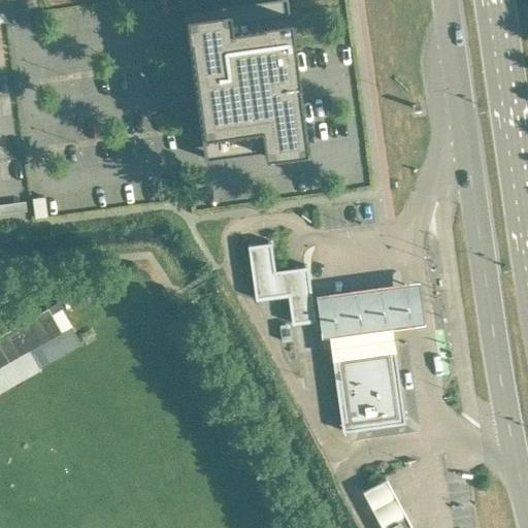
[(292,0),(196,0),(188,1),(204,121),(263,112),(267,142),(311,136),(292,0)]
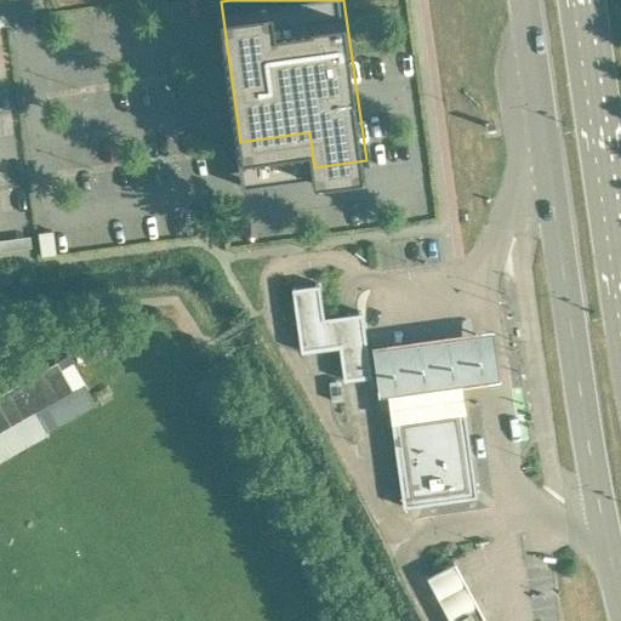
[(342,376),(343,380),(347,380),(346,377),(347,377),(366,374),(366,377),(370,376),(370,372),(369,372),(360,315),(362,315),(362,312),(358,313),(358,314),(323,319),(323,317),(322,318),(318,288),(319,288),(318,284),(314,284),(314,285),(296,288),(295,288),(295,286),(291,288),(291,291),(292,291),(301,348),(300,348),(300,352),(303,352),(303,348),(337,343),(339,347),(340,346),(343,376),(342,376)]
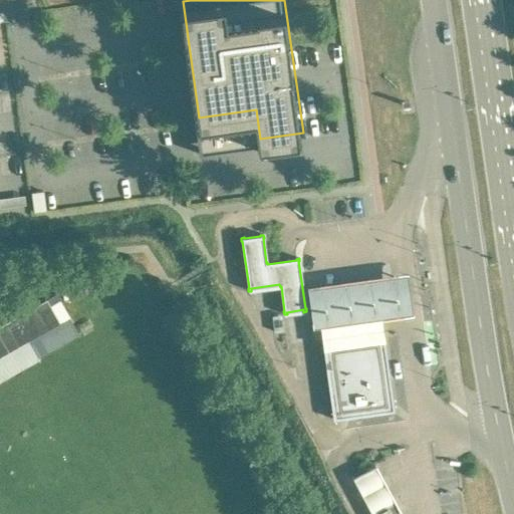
[(408,274),(307,288),(314,332),(415,317),(408,274)]
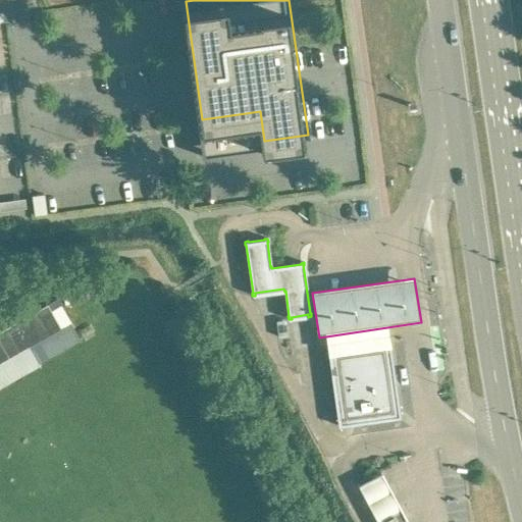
[(0,362),(61,327),(47,303),(0,329),(0,362)]
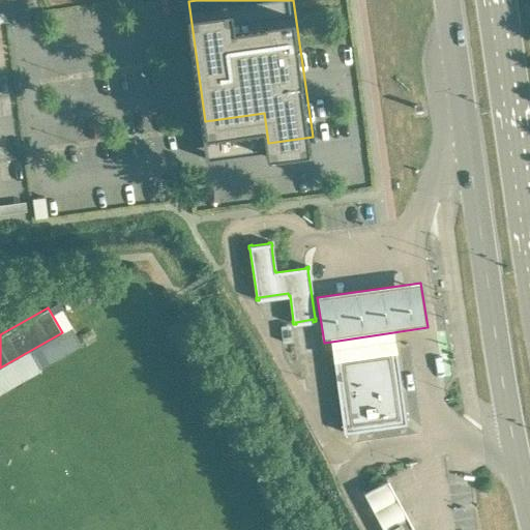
[(405,420),(395,350),(394,349),(395,349),(395,345),(392,346),(392,348),(335,356),(335,353),(332,354),(332,357),(333,357),(344,429),(343,429),(344,432),(347,432),(347,431),(403,422),(403,423),(407,423),(406,420),(405,420)]
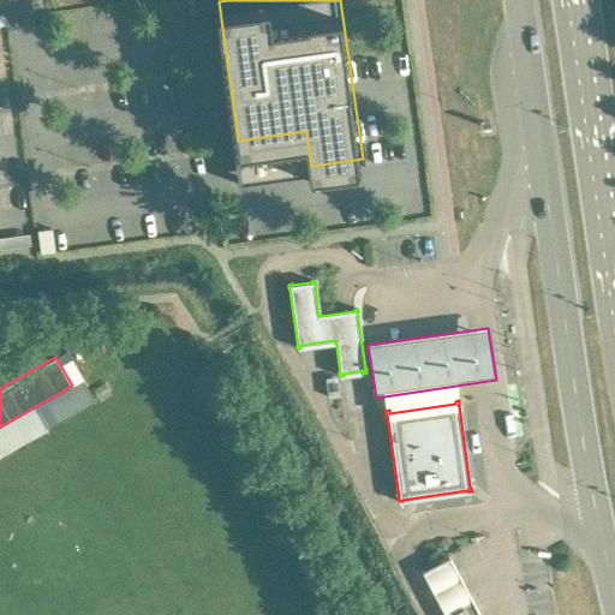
[(418,579),(437,614),(442,614),(467,602),(448,563),(418,579)]
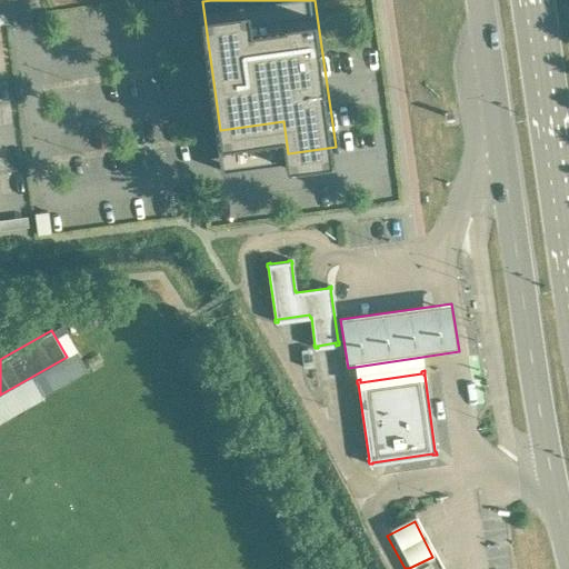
[(439,568),(432,557),(409,568),(439,568)]
